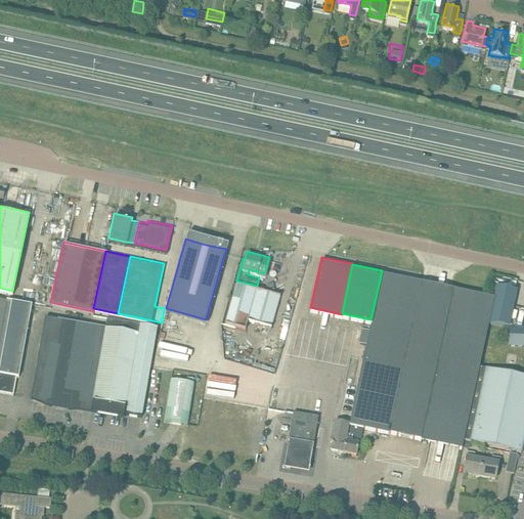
[(390,430),(391,429),(423,278),(382,270),(370,319),(349,420),(362,424),(390,430)]
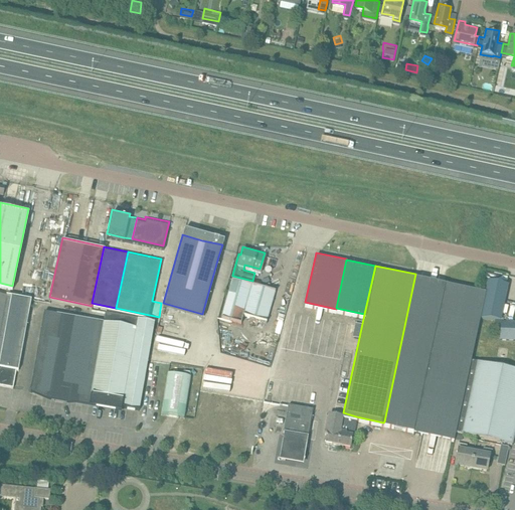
[(445,280),(415,274),(384,421),(412,429),(445,280)]
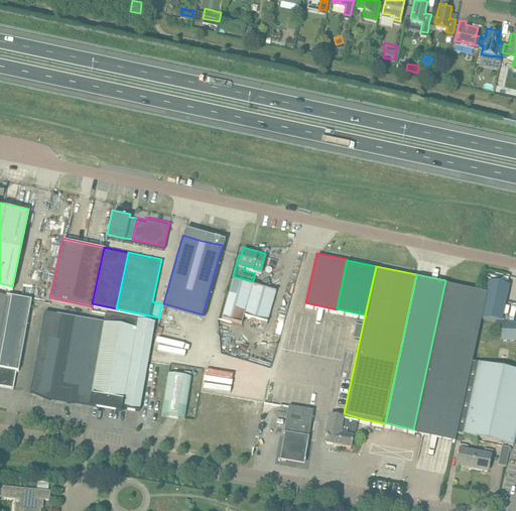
[(253,281),(233,276),(222,314),(242,320),(244,312),(267,318),(275,287),(253,281)]
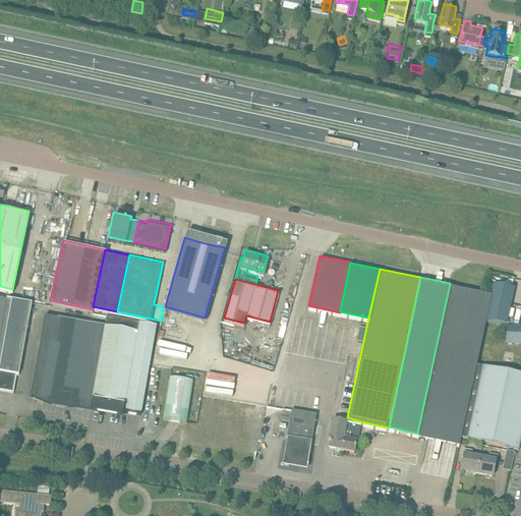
[(490,292),(485,319),(506,320),(514,283),(494,279),(490,292)]
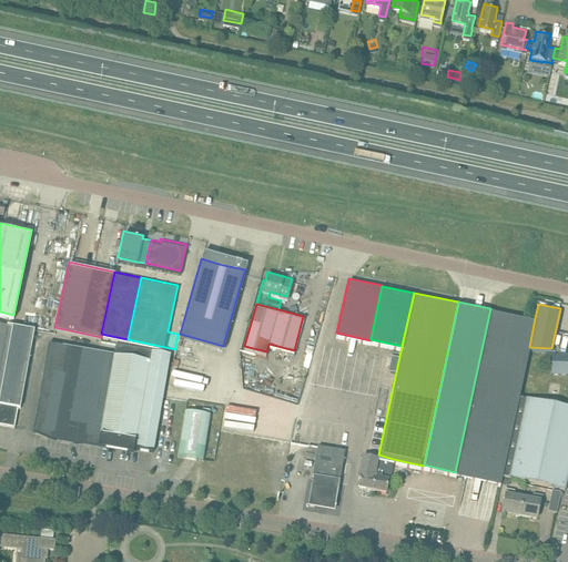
[(490,308),(455,472),(500,482),(535,318),(490,308)]
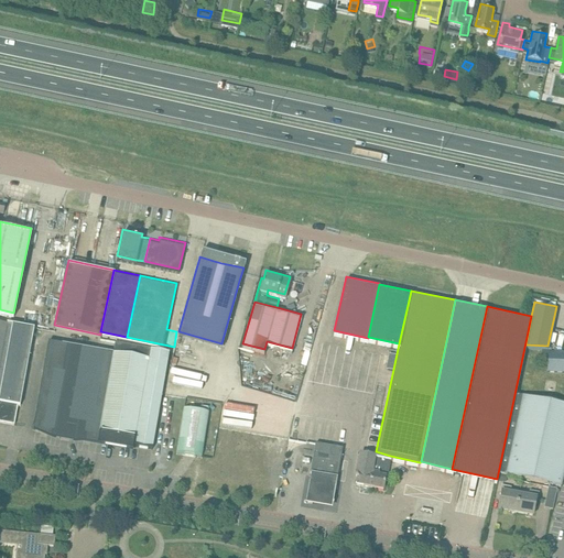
[(0,371),(10,318),(7,318),(0,316),(0,371)]
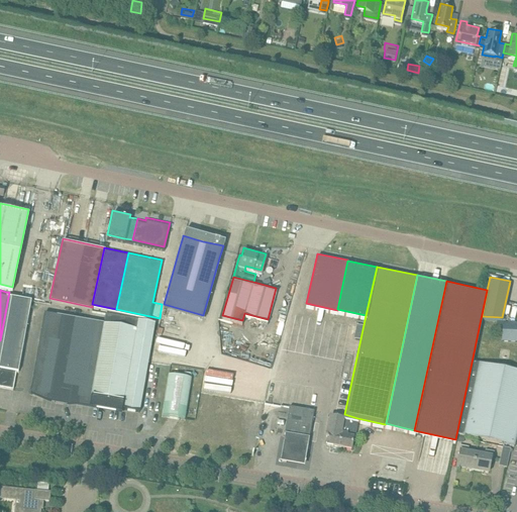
[(31,296),(9,292),(0,340),(0,365),(16,368),(18,369),(31,296)]
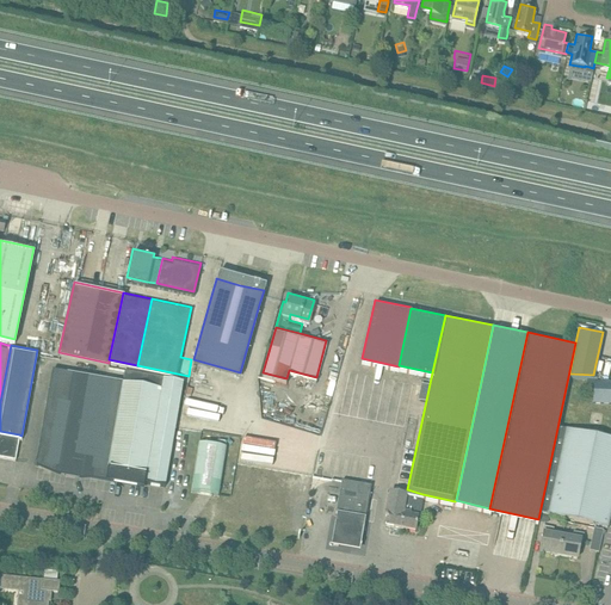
[(343,364),(334,407),(406,419),(412,387),(402,384),(403,382),(386,378),(387,372),(343,364)]
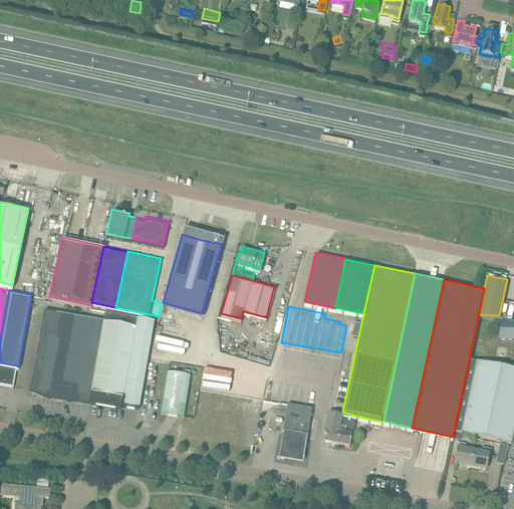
[(75,399),(89,401),(91,390),(103,318),(44,307),(31,377),(30,388),(49,396),(68,399),(75,399)]
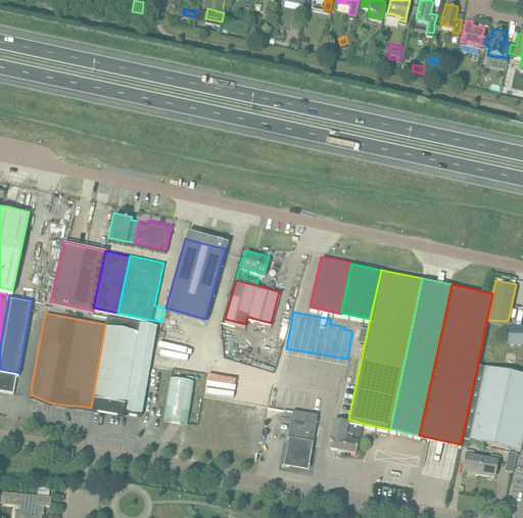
[(138,330),(125,403),(124,410),(141,413),(156,323),(139,320),(138,330)]
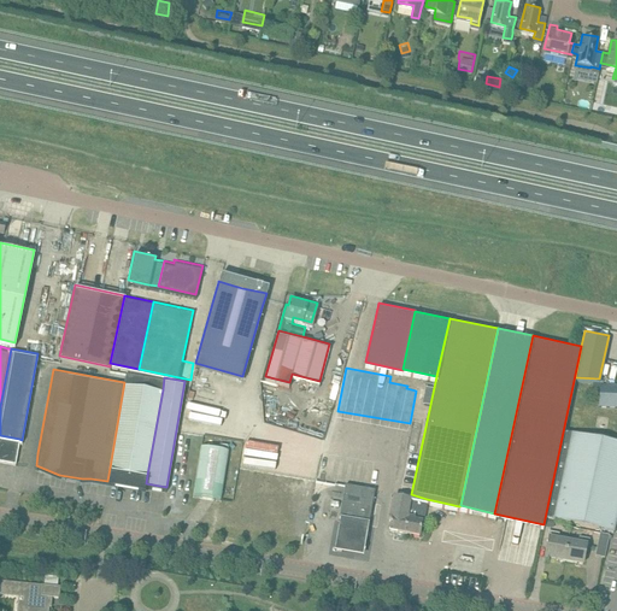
[(616,380),(600,380),(599,401),(616,401),(616,380)]
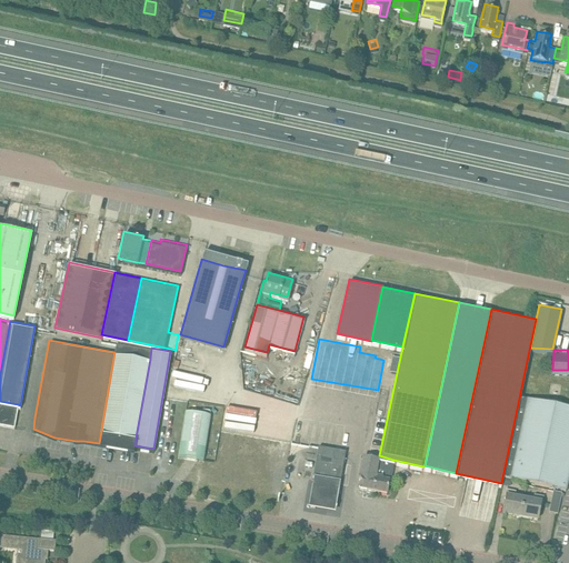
[(150,359),(115,352),(101,431),(136,438),(150,359)]
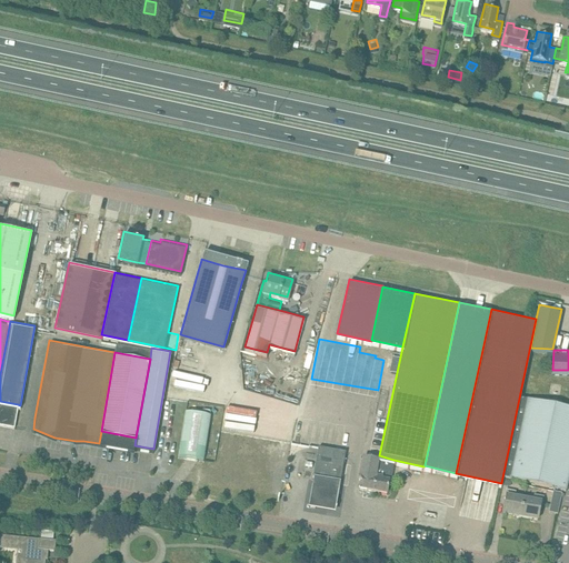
[(568,403),(528,395),(510,474),(565,486),(568,466),(568,403)]
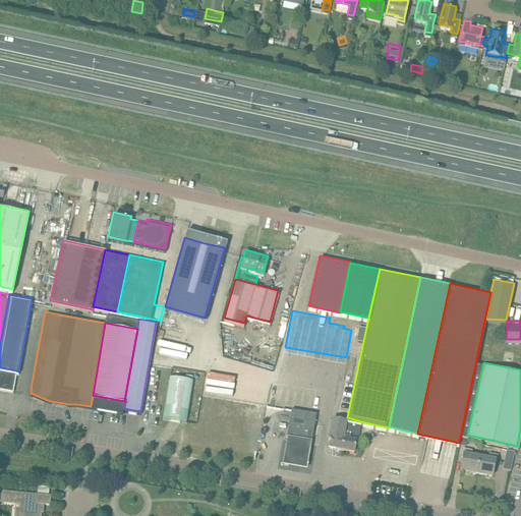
[(16,370),(0,367),(0,386),(13,389),(15,379),(16,370)]
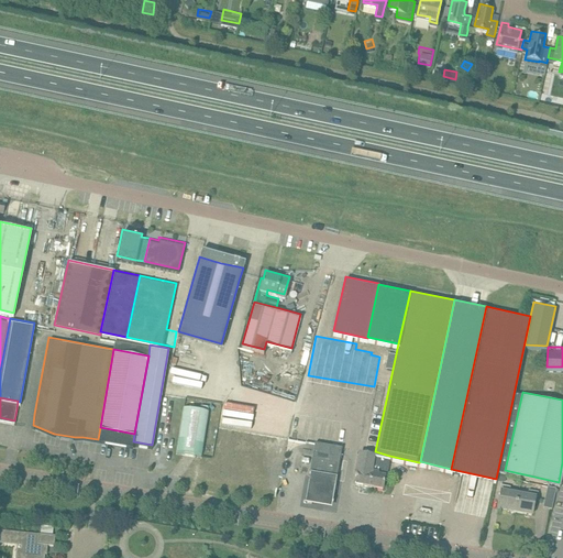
[(185,403),(177,448),(201,451),(209,407),(185,403)]
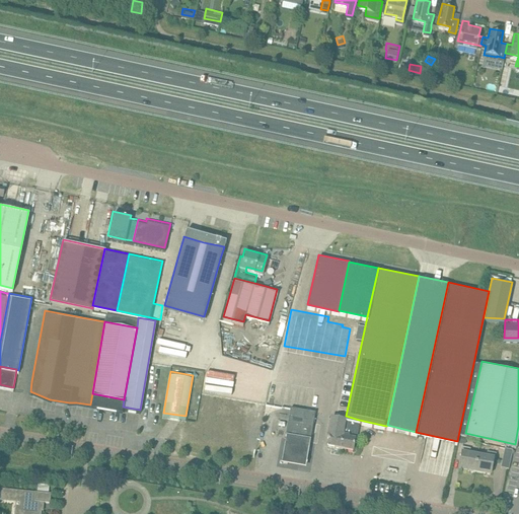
[(268,401),(283,402),(284,398),(274,397),(276,373),(270,373),(268,401)]
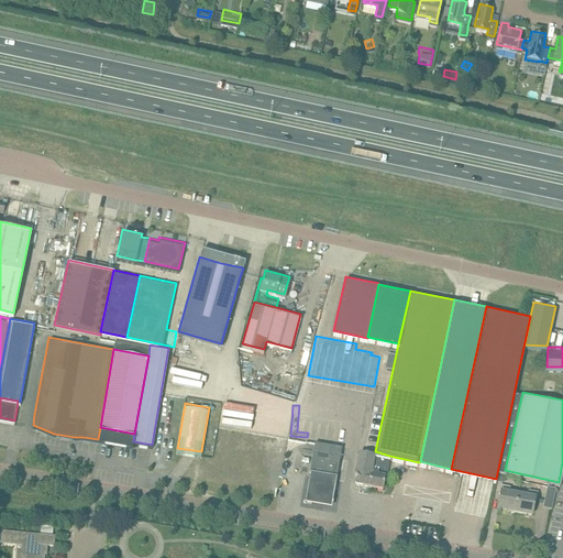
[(134,434),(100,427),(98,439),(133,446),(133,441),(134,434)]
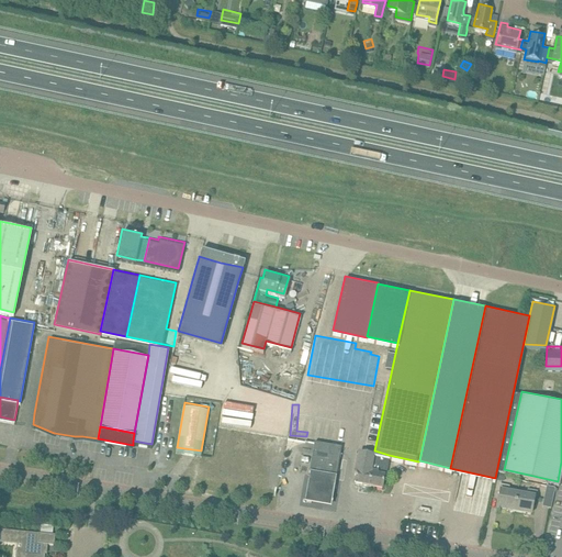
[(341,443),(314,438),(308,468),(336,472),(341,443)]
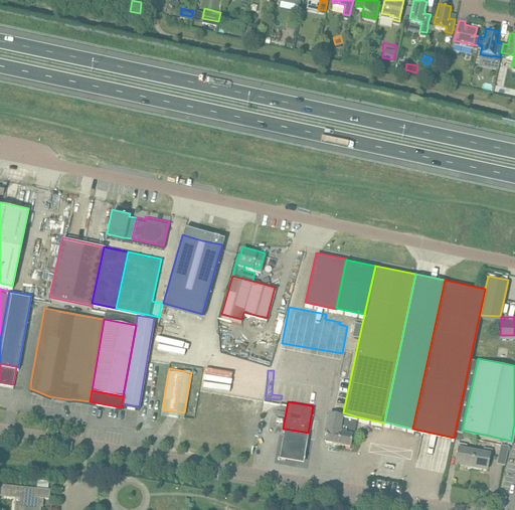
[(325,439),(337,441),(342,412),(329,410),(326,428),(327,428),(325,439)]
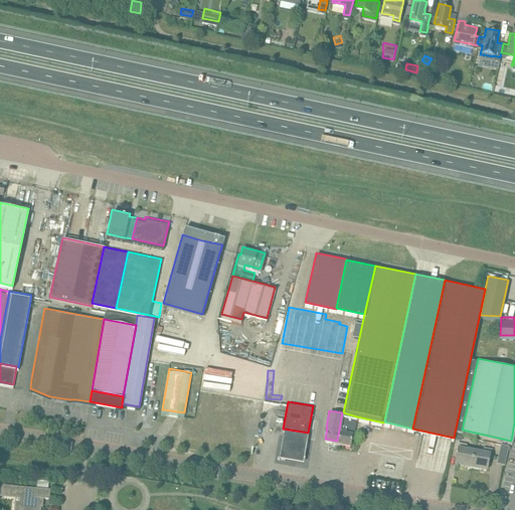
[(343,412),(342,412),(337,441),(350,443),(352,432),(354,432),(356,416),(343,412)]
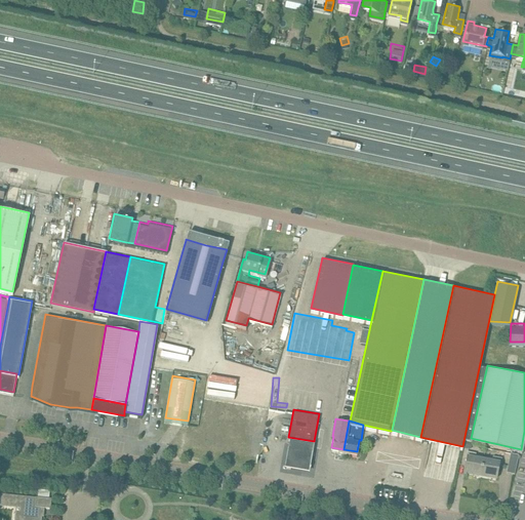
[(480,473),(483,456),(475,455),(476,450),(467,448),(466,454),(468,454),(465,470),(480,473)]
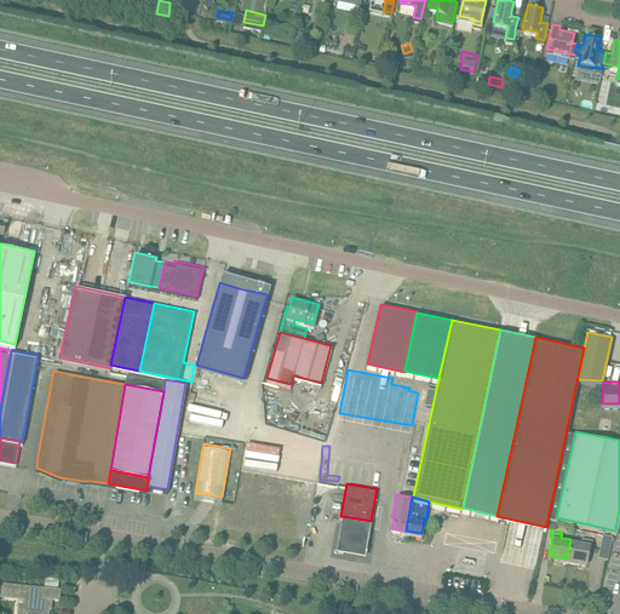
[(613,533),(603,531),(598,554),(608,555),(613,533)]
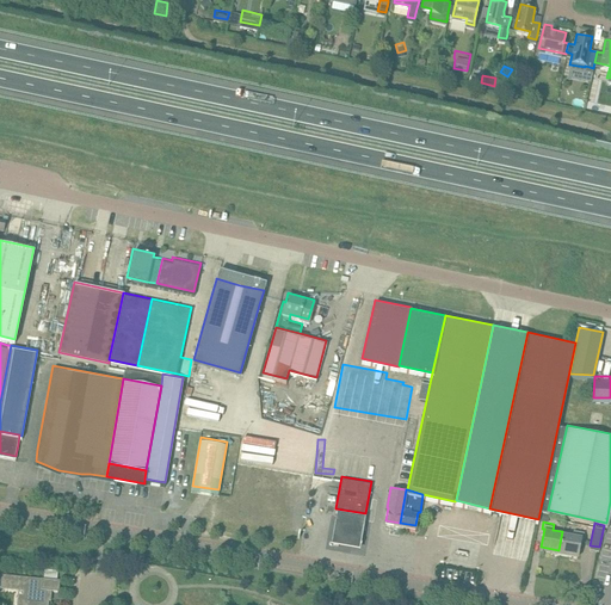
[(562,531),(559,550),(576,554),(580,535),(582,536),(584,529),(573,528),(572,533),(562,531)]
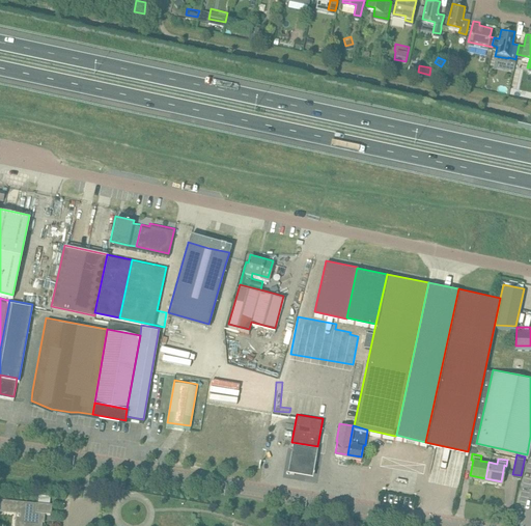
[(395,502),(412,502),(412,491),(389,490),(389,494),(396,494),(395,502)]
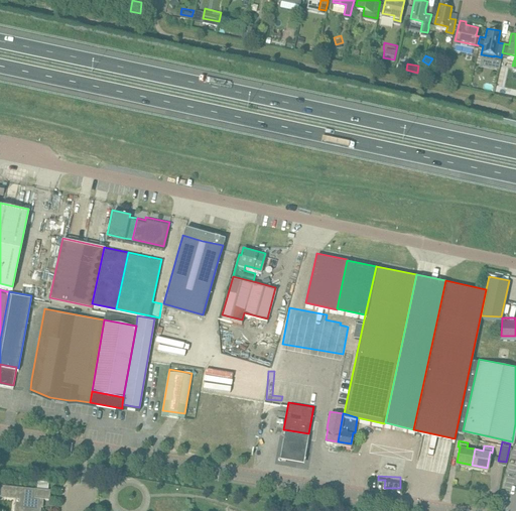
[(50,487),(40,486),(35,485),(1,482),(0,491),(0,492),(20,495),(18,510),(39,510),(41,495),(49,496),(50,487)]
